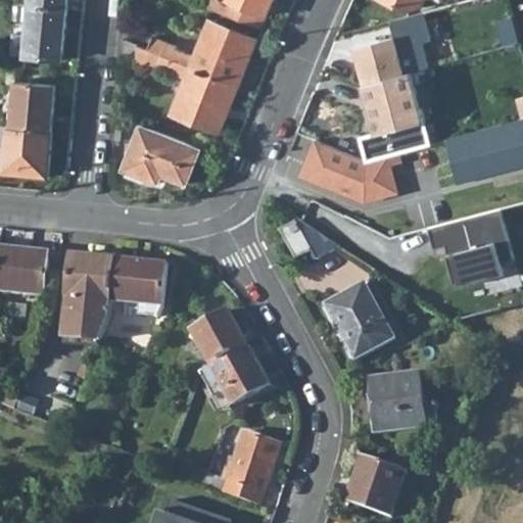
[(262,29),(273,0),(211,0),(208,8),(262,29)]
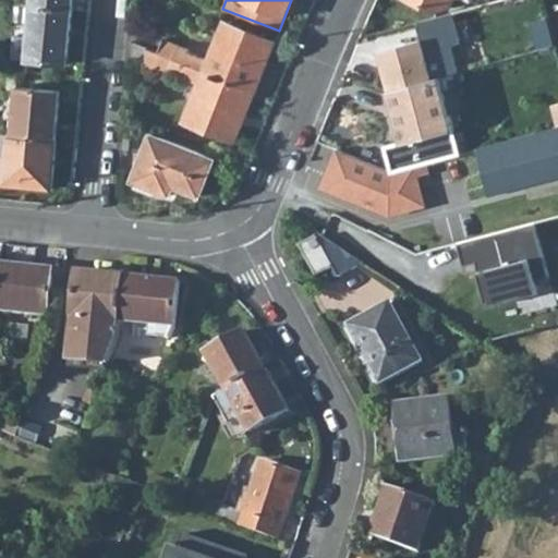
[(409,0),(434,11),(450,7),(452,0),(409,0)]
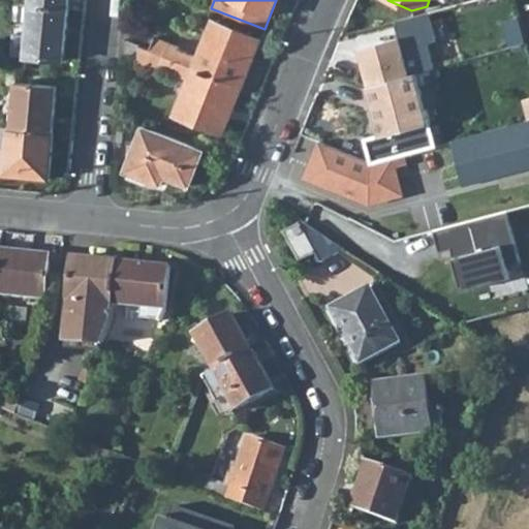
[(13,2),(11,20),(28,21),(30,4),(13,2)]
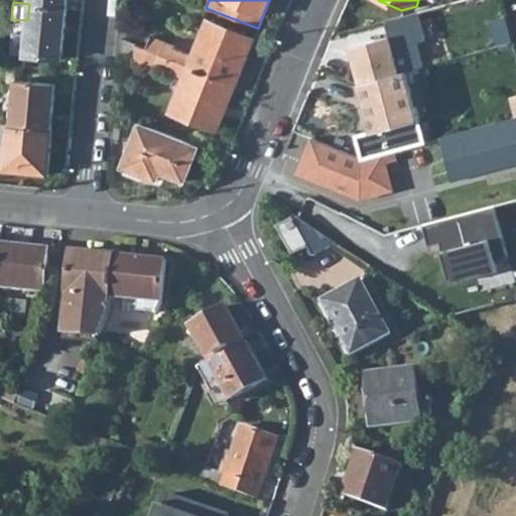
[(24,54),(61,58),(67,8),(29,4),(27,20),(26,33),(15,32),(13,42),(14,45),(14,47),(16,49),(19,52),(21,54),(24,54)]
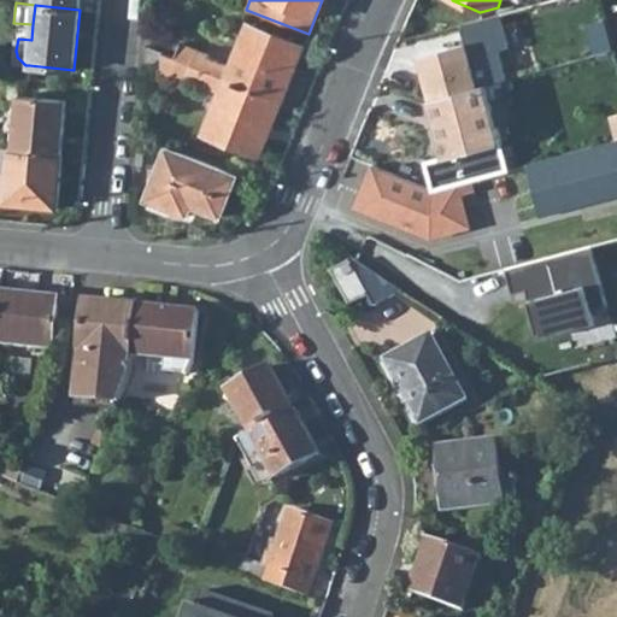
[(247,23),(230,66),(209,57),(210,53),(181,42),(175,58),(282,101),(304,46),(247,23)]
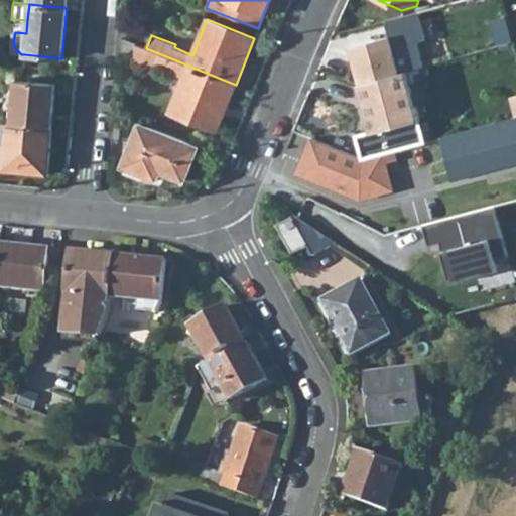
[(357,135),(363,158),(384,152),(413,145),(407,123),(419,120),(401,54),(388,58),(382,37),(381,33),(350,41),(372,131),(357,135)]
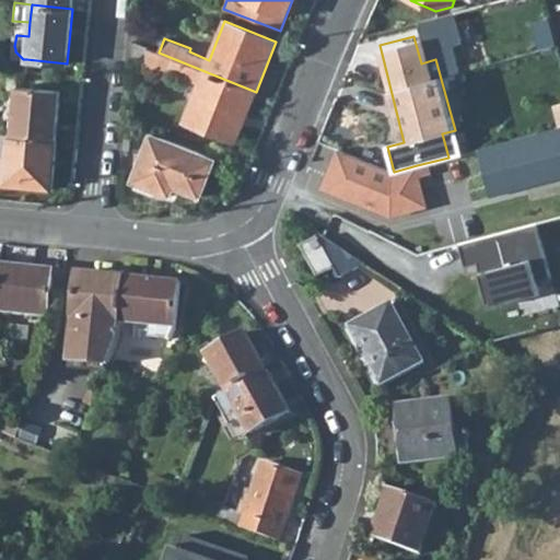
[(415,41),(421,63),(435,59),(430,36),(415,41)]
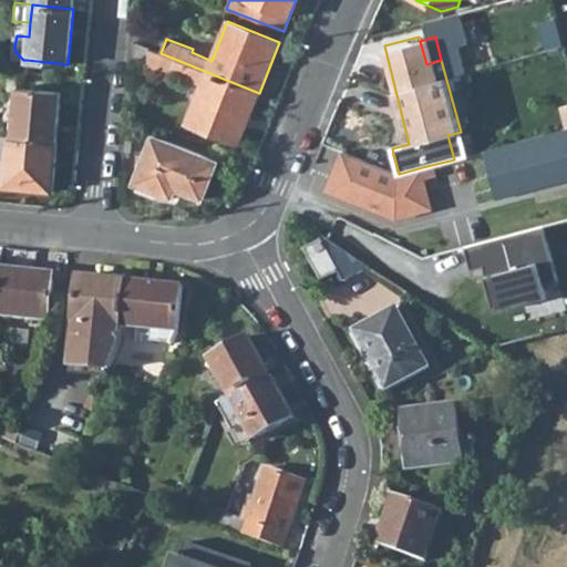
[(239,143),(259,93),(161,53),(148,49),(147,68),(171,76),(173,73),(202,84),(186,122),(239,143)]
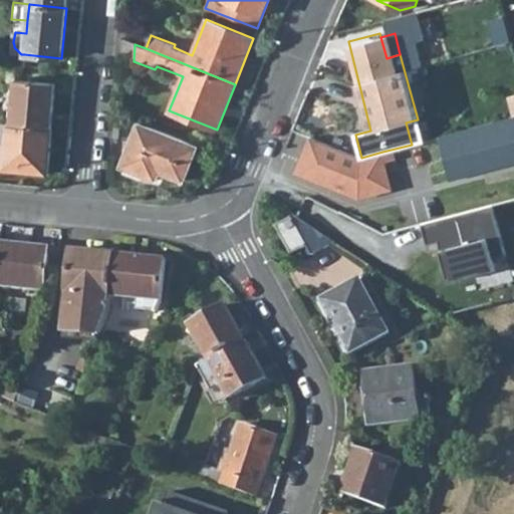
[(16,78),(12,123),(51,127),(56,82),(16,78)]
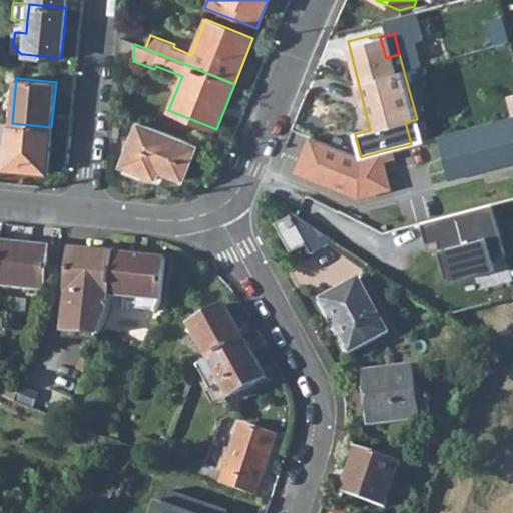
[(512,116),(439,136),(450,179),(512,162),(512,116)]
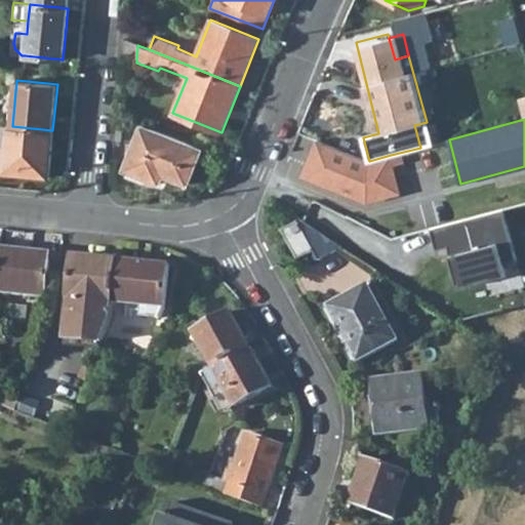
[(414,125),(420,148),(433,144),(427,122),(414,125)]
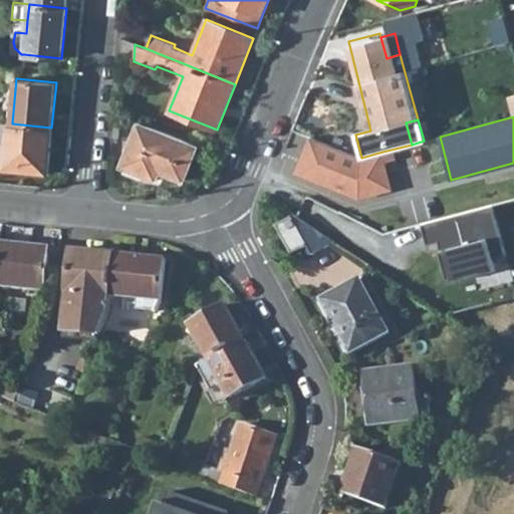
[(0,147),(0,167),(47,172),(51,127),(12,123),(0,121),(0,130),(7,132),(6,148),(0,147)]
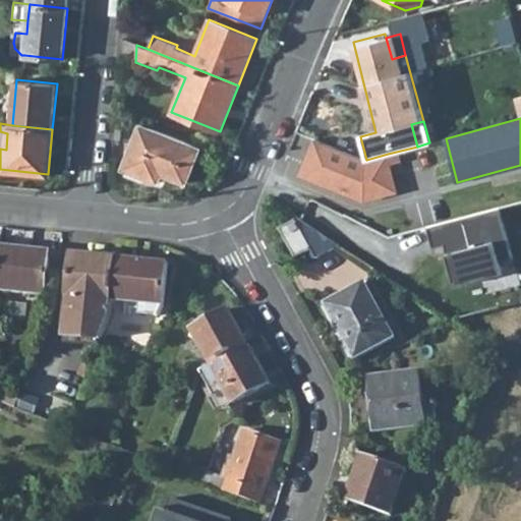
[(142,125),(124,168),(159,182),(163,173),(186,182),(199,149),(142,125)]
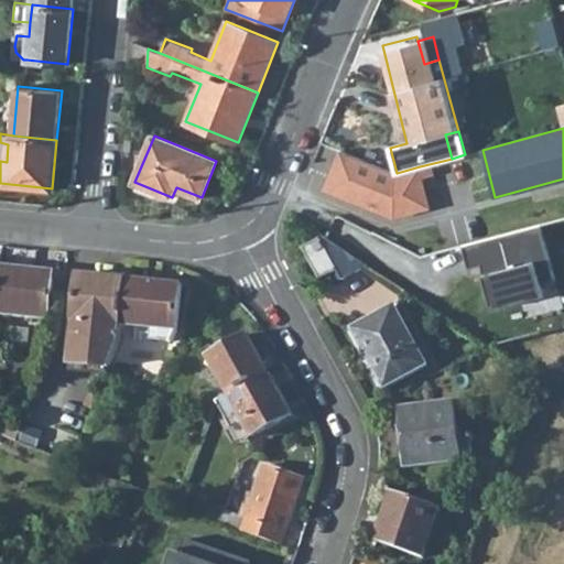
[(397,173),(338,147),(323,188),(391,215),(431,207),(420,166),(397,173)]
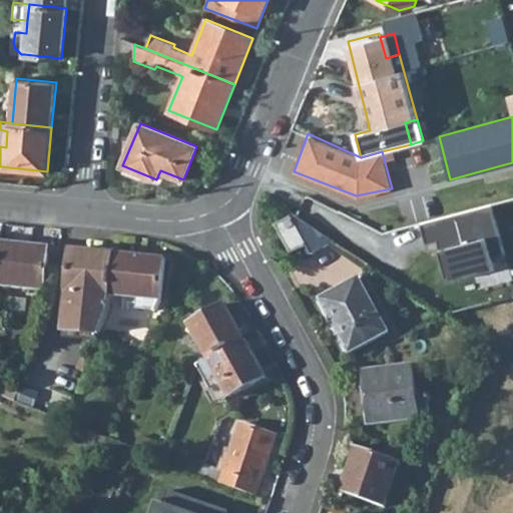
[(492,207),(421,226),(426,244),(438,241),(448,280),(495,267),(493,257),(505,253),(492,207)]
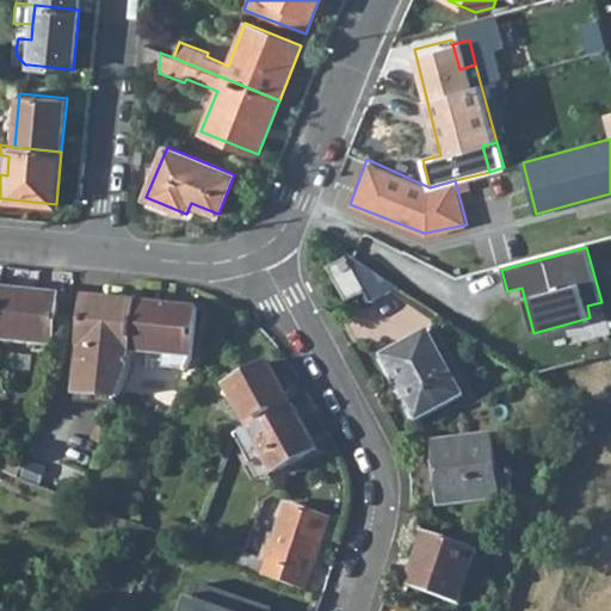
[(343,251),(347,259),(365,292),(371,303),(399,288),(343,251)]
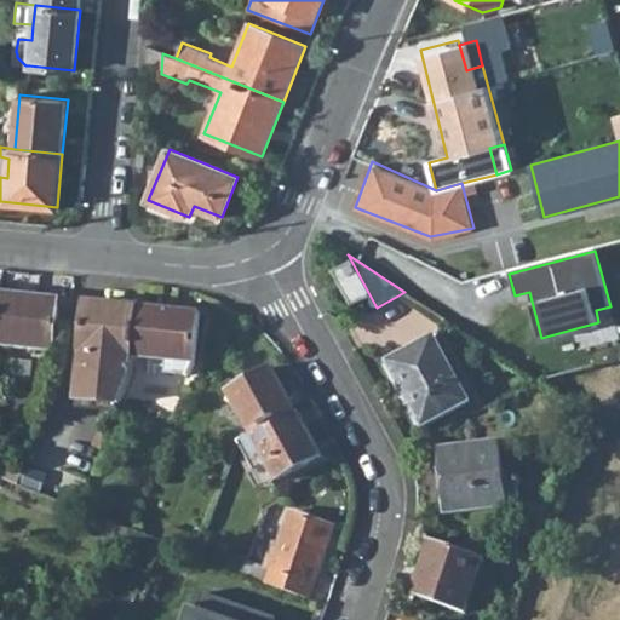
[(354,306),(371,297),(352,263),(336,273),(354,306)]
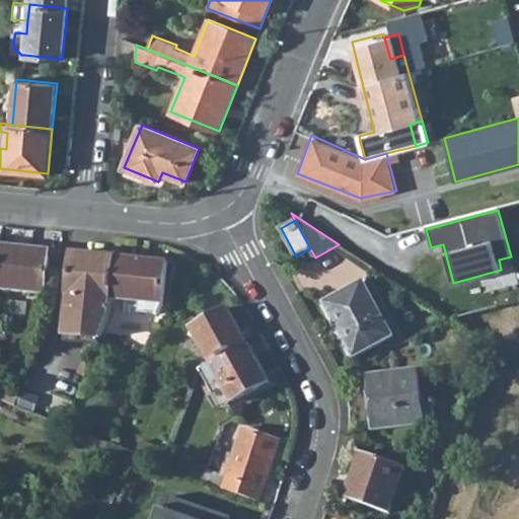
[(51,250),(0,245),(0,289),(47,294),(51,250)]
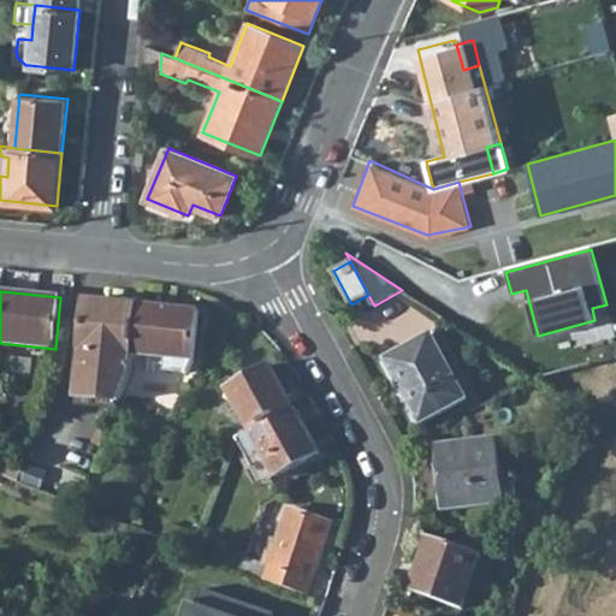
[(131,372),(134,355),(137,304),(88,300),(78,398),(120,402),(131,372)]
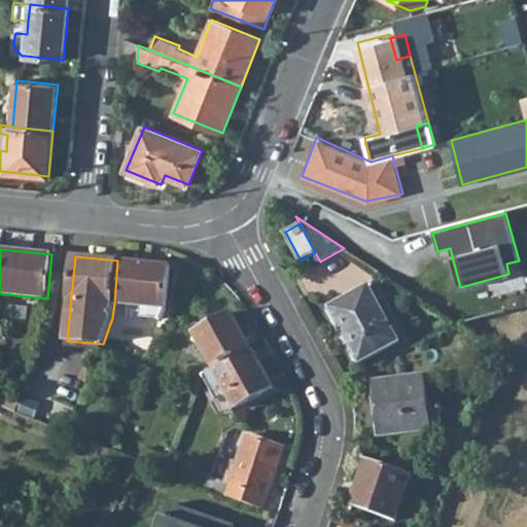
[(117,260),(114,304),(143,307),(142,318),(160,320),(165,310),(170,266),(117,260)]
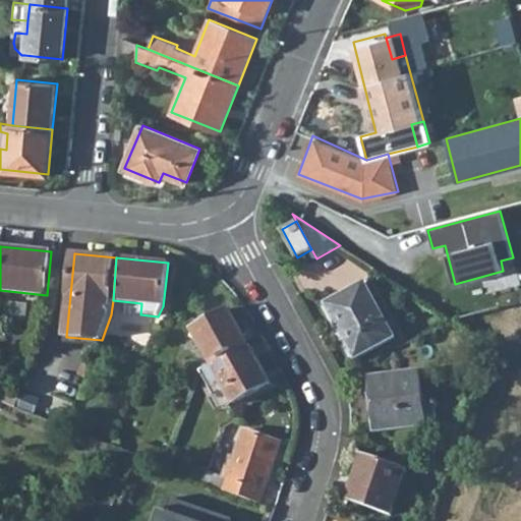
[(327,304),(356,358),(395,338),(365,283),(327,304)]
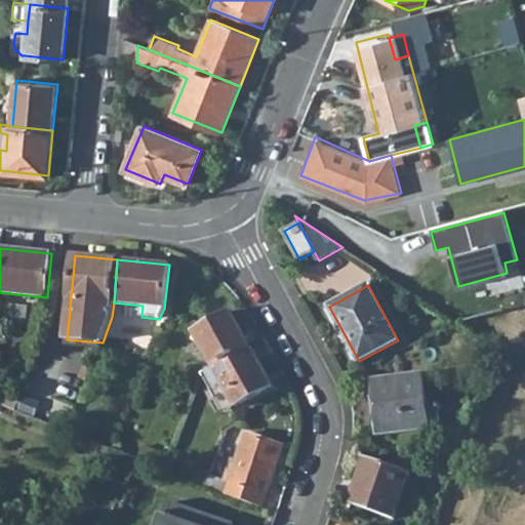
[(428,295),(423,300),(434,308),(438,301),(428,295)]
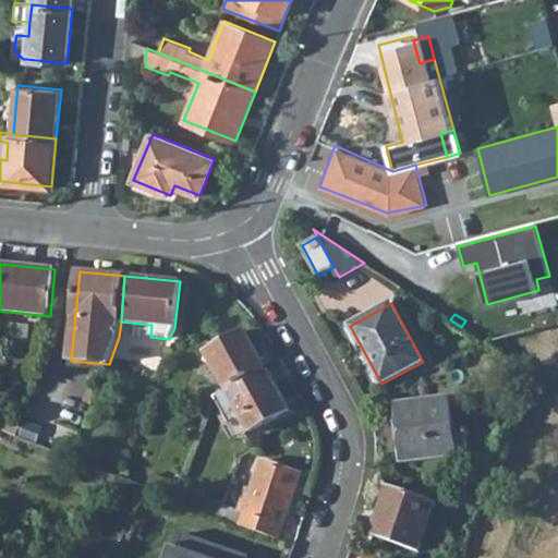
[(205,352),(226,391),(265,368),(244,330),(205,352)]
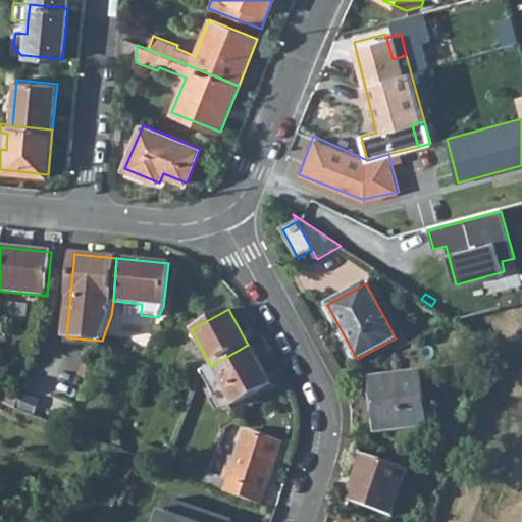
[(248,345),(211,366),(205,369),(213,385),(220,382),(224,390),(233,406),(270,385),(248,345)]
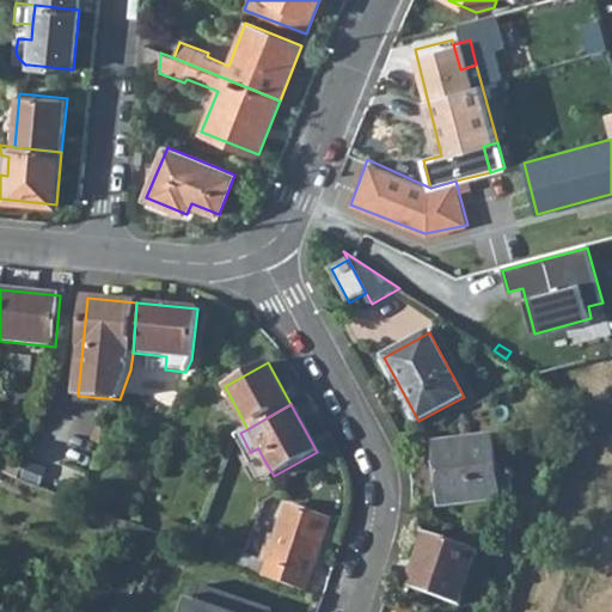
[(80,469),(81,465),(65,460),(73,430),(67,428),(71,414),(47,408),(34,457),(80,469)]
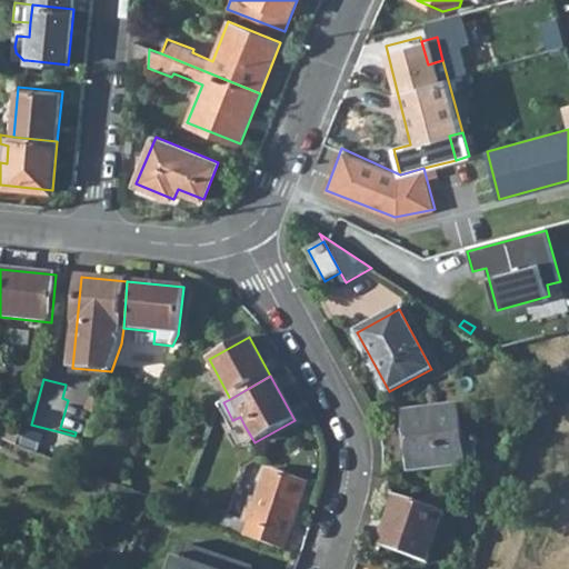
[(223,402),(218,405),(233,431),(245,426),(240,417),(232,420),(223,402)]
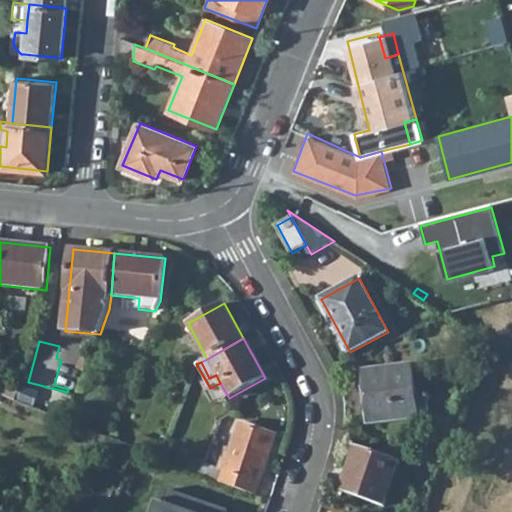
[(365,371),(372,424),(418,418),(429,416),(426,394),(416,396),(412,365),(365,371)]
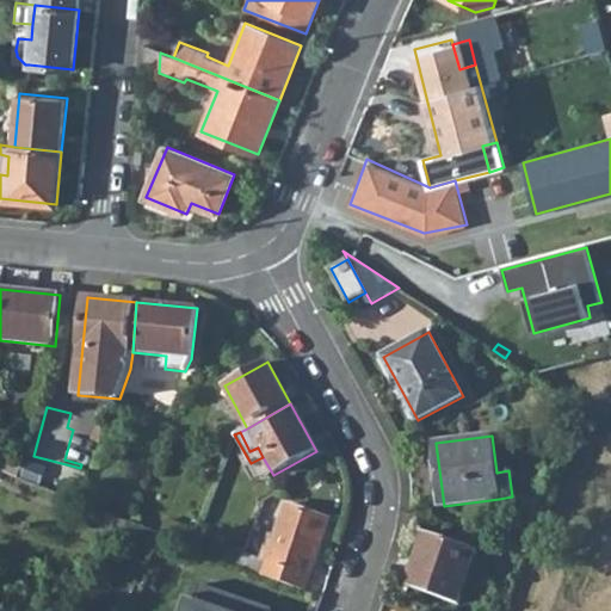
[(269,560),(245,550),(239,565),(306,590),(331,518),(288,503),(269,560)]
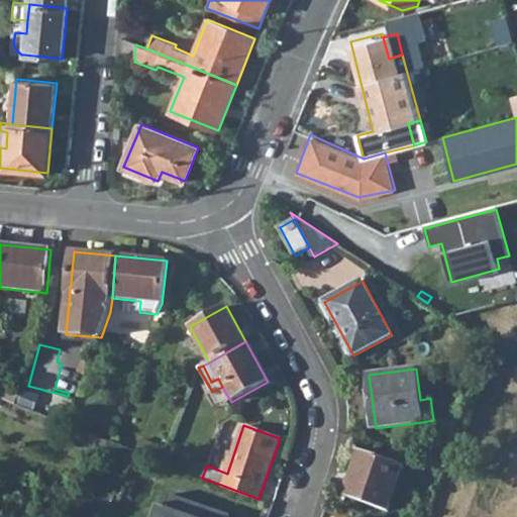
[(360,450),(344,496),(389,511),(404,466),(360,450)]
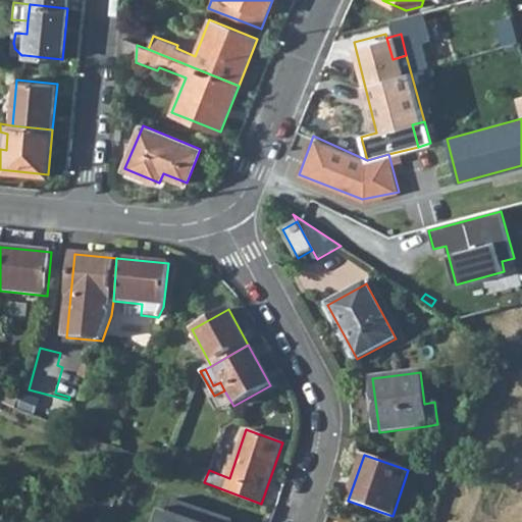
[(190,476),(204,482),(209,470),(195,465),(190,476)]
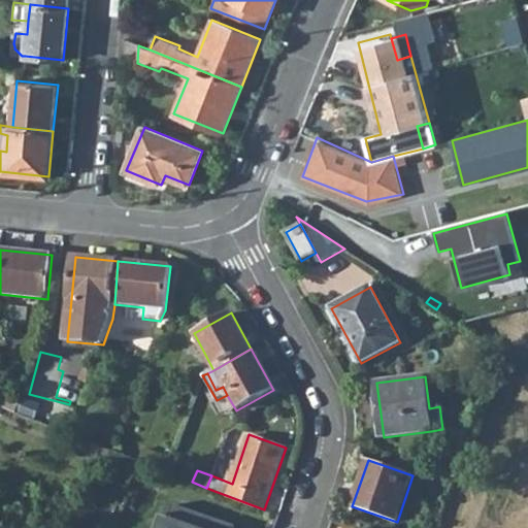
[(149,527),(235,527),(236,526),(174,505),(170,518),(155,513),(149,527)]
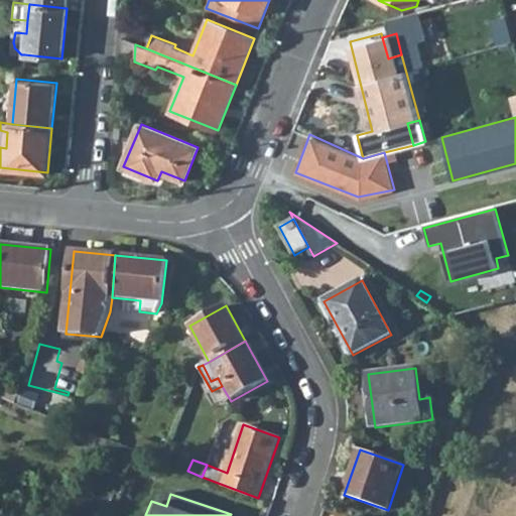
[(515,515),(515,510),(496,503),(491,515),(515,515)]
